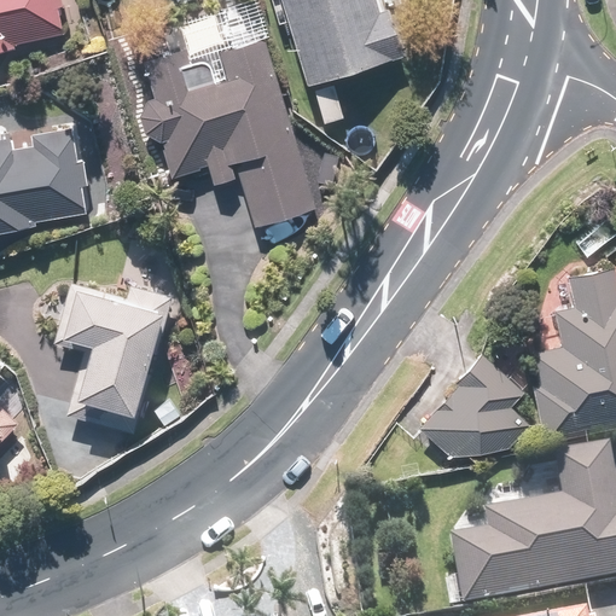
[(0,0),(0,53),(16,50),(15,46),(64,35),(58,10),(65,7),(63,0),(0,0)]
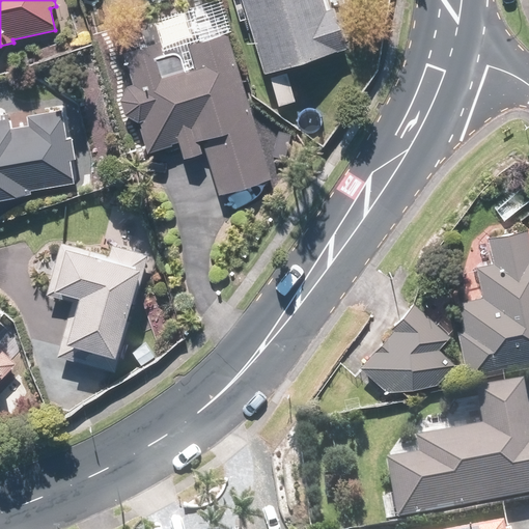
[(335,9),(327,11),(323,0),(242,0),(252,33),(251,33),(263,74),(347,50),(335,9)]
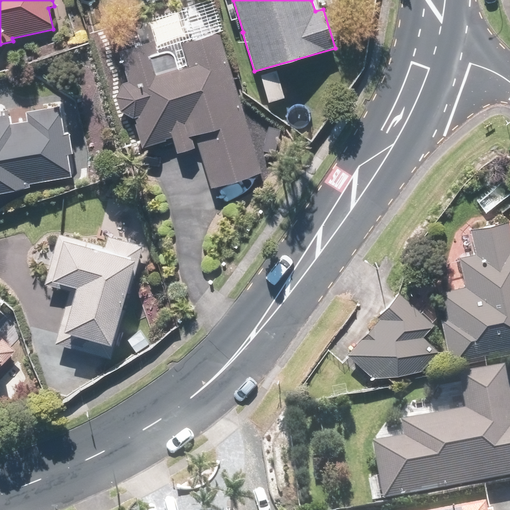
[(262,174),(220,34),(181,45),(188,68),(180,70),(173,47),(159,51),(156,41),(120,52),(129,83),(124,85),(116,98),(121,112),(134,119),(143,148),(172,139),(177,154),(195,148),(192,137),(195,136),(211,189),(262,174)]
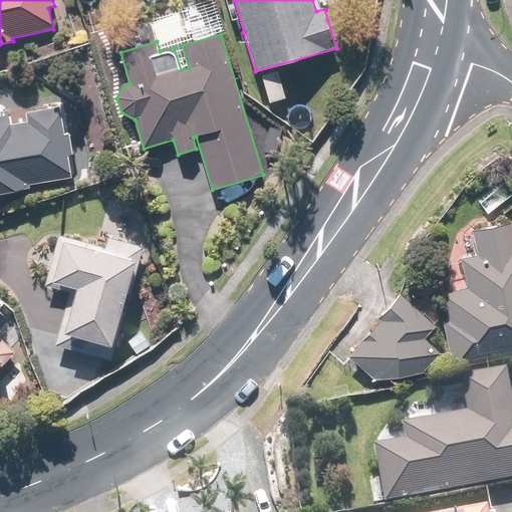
[(65,135),(60,107),(27,112),(29,122),(11,125),(9,111),(0,112),(0,194),(31,189),(31,186),(72,179),(68,157),(73,156),(70,135),(65,135)]
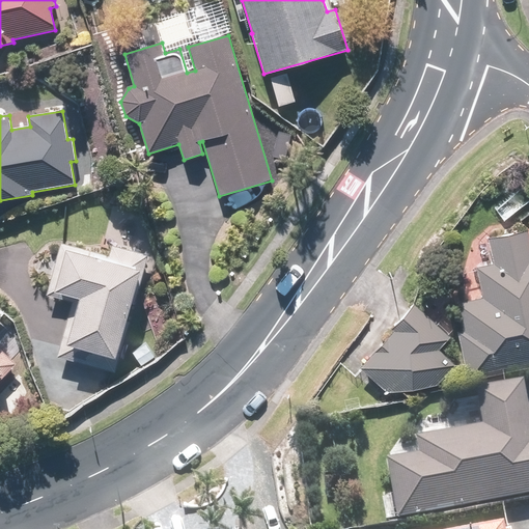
[(528,231),(489,240),(494,265),(477,269),(483,299),(457,304),(463,331),(457,332),(468,382),(528,367),(528,231)]
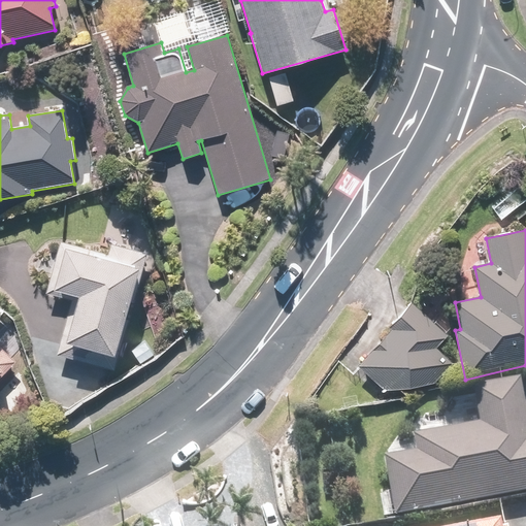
[(108,254),(60,241),(45,295),(71,301),(57,356),(116,371),(130,321),(125,319),(129,303),(134,304),(148,254),(111,244),(108,254)]
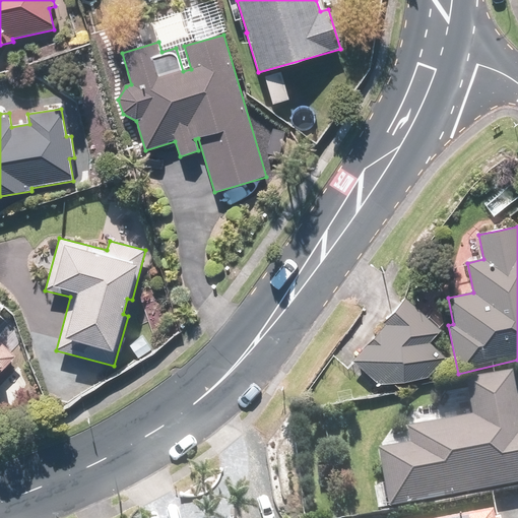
[(441,329),(405,298),(383,322),(386,324),(352,361),(379,385),(428,378),(446,358),(430,342),(441,329)]
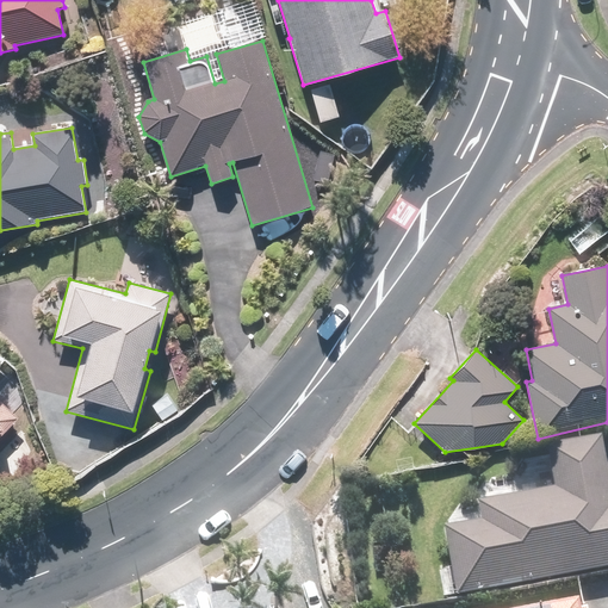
[(0,438),(19,419),(0,401),(0,438)]
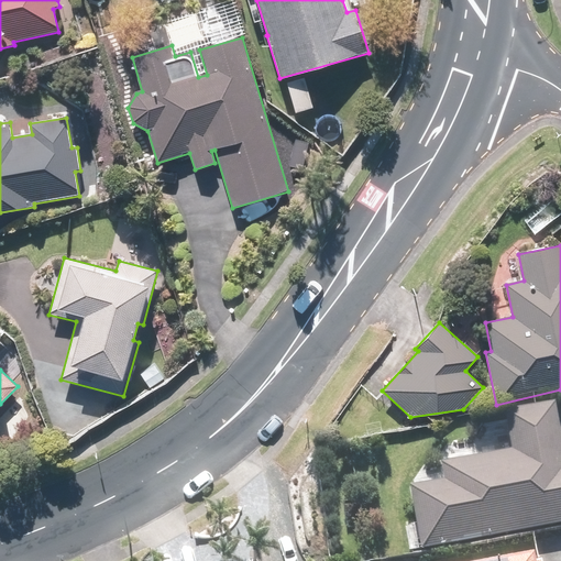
[(411,494),(422,556),(560,530),(560,432),(557,410),(505,419),(512,458),(442,470),(446,487),(411,494)]
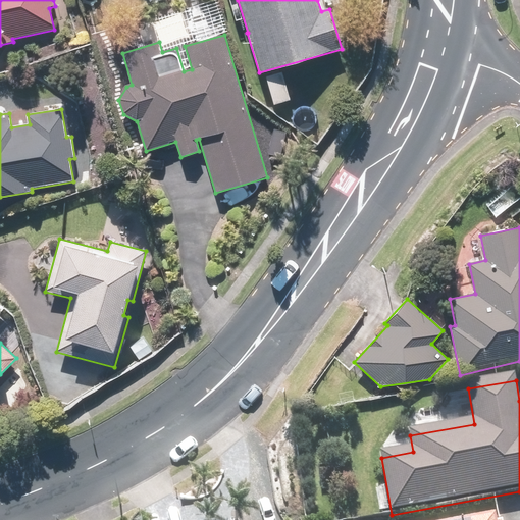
All buildings are outlined.
